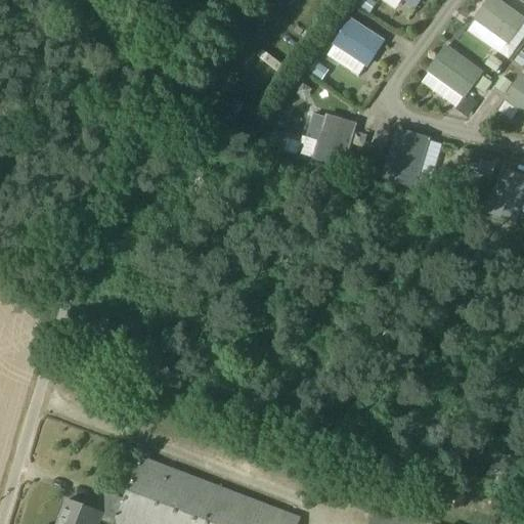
[(377,4),(369,0),(361,0),(357,6),(370,14),(377,4)]
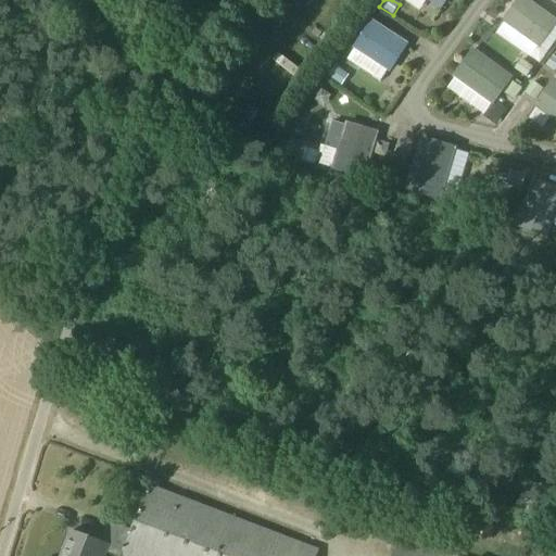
[(555,24),(555,17),(530,0),(517,0),(503,21),(540,48),(555,24)]
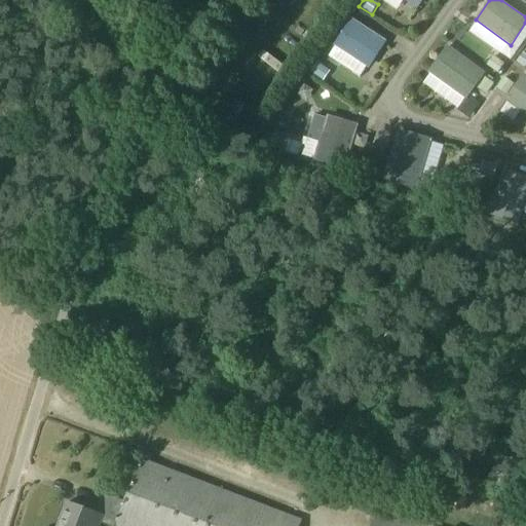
[(370,67),(386,41),(350,19),(334,44),(370,67)]
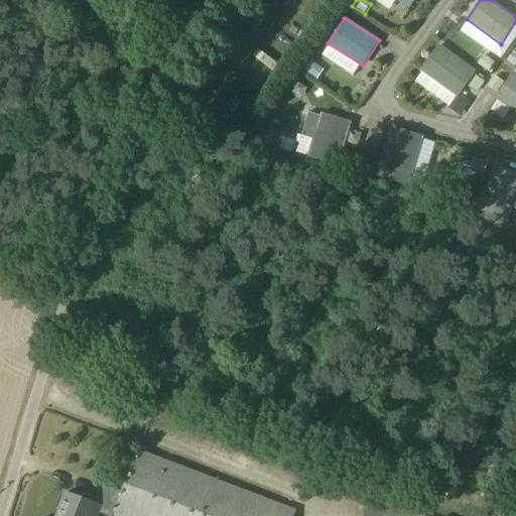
[(457,97),(475,73),(438,45),(420,70),(457,97)]
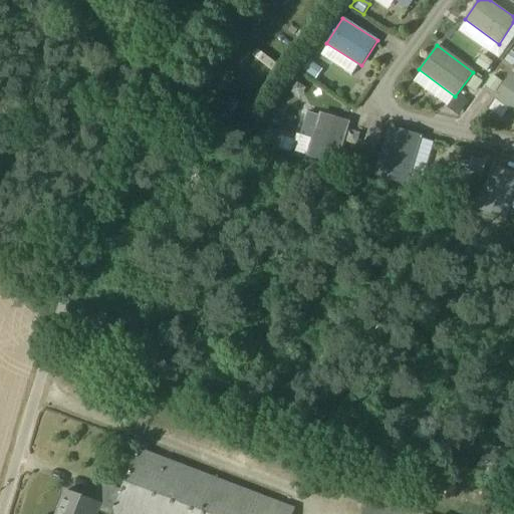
[(513,53),(511,51),(504,60),(513,66),(513,53)]
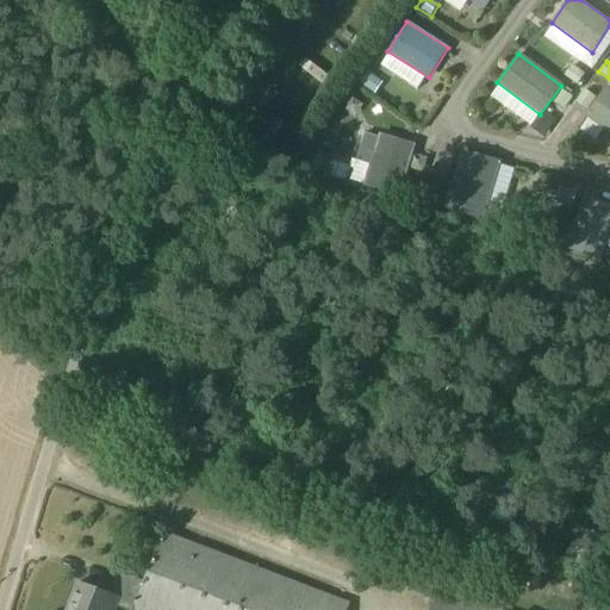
[(585,74),(572,64),(565,76),(578,85),(585,74)]
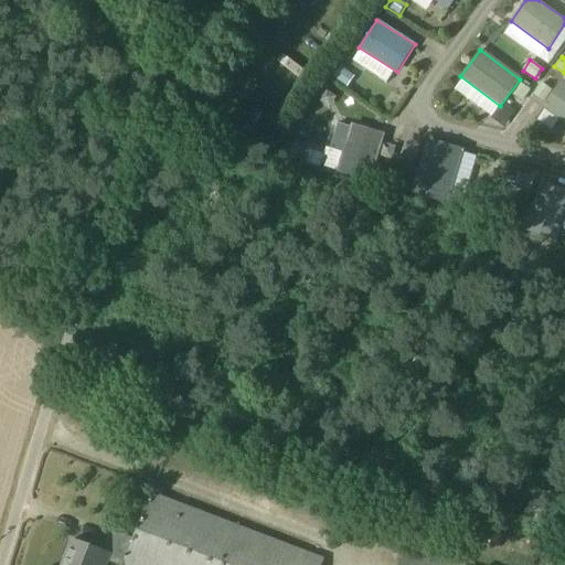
[(342,67),(340,70),(336,76),(334,78),(348,87),(354,76),(342,67)]
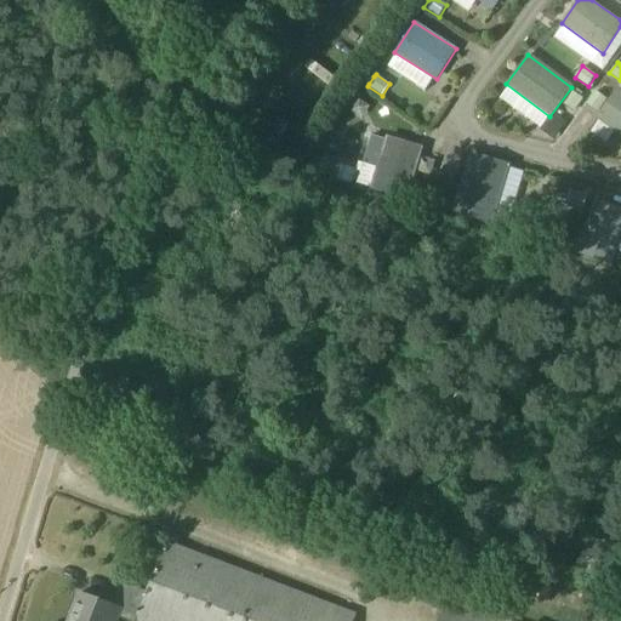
[(620,136),(620,90),(616,87),(596,118),(620,136)]
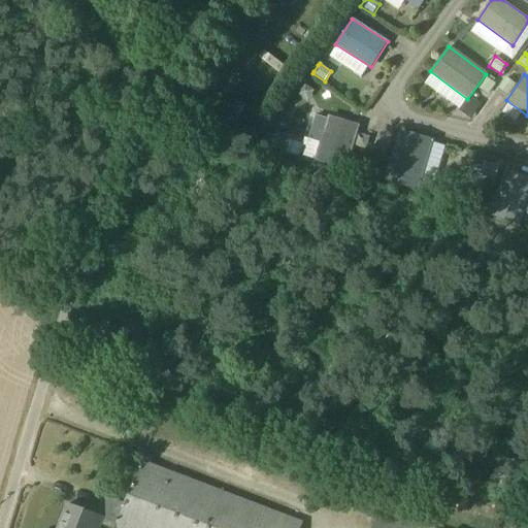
[(486,77),(477,89),(488,95),(495,85),(486,77)]
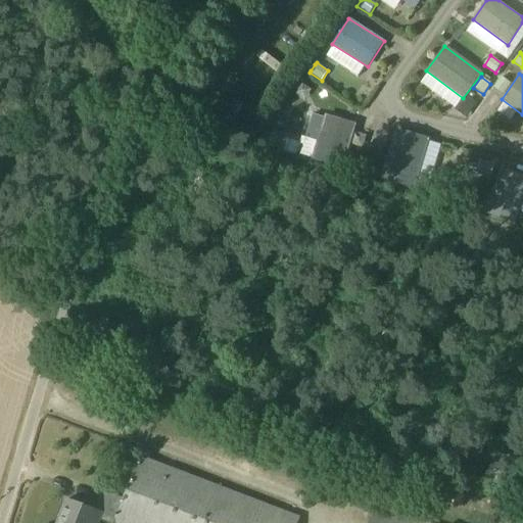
[(502,77),(493,88),(504,95),(512,84),(502,77)]
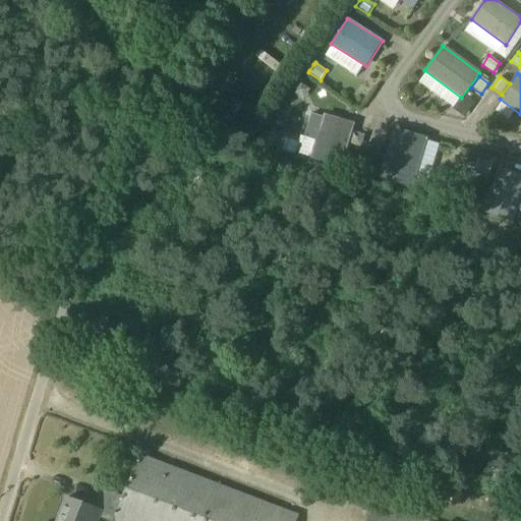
[(353,125),(323,116),(311,156),(342,165),(353,125)]
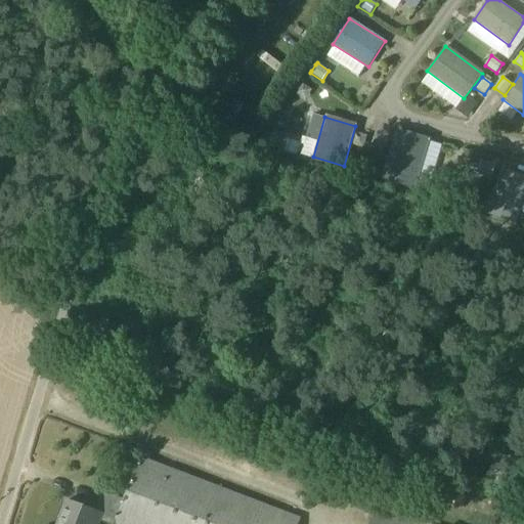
[(413,188),(428,141),(395,131),(381,178),(413,188)]
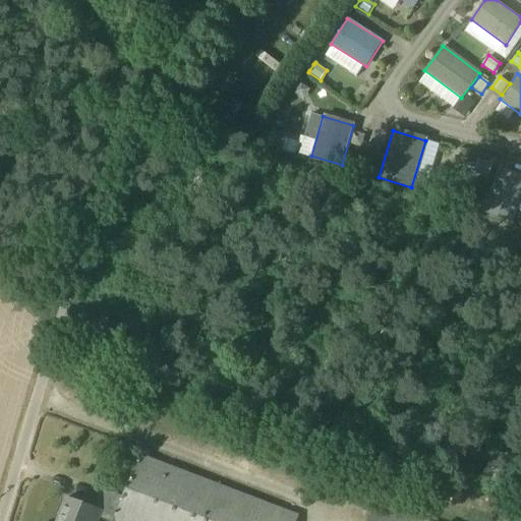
[(275,131),(262,135),(266,148),(279,142),(275,131)]
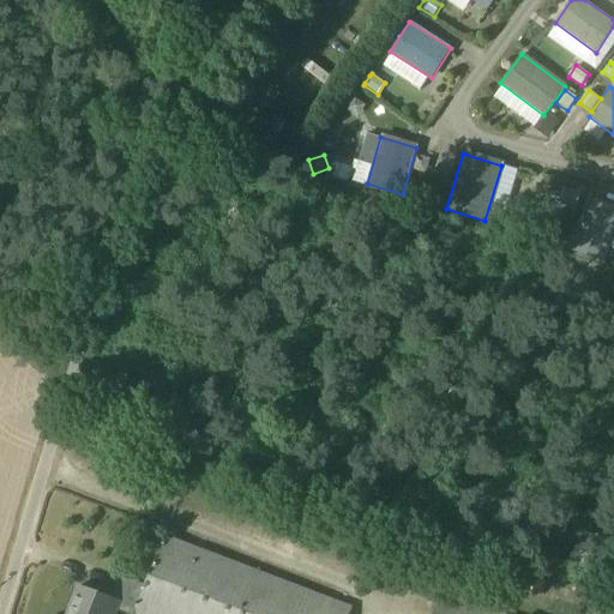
[(581,193),(565,188),(560,202),(577,206),(581,193)]
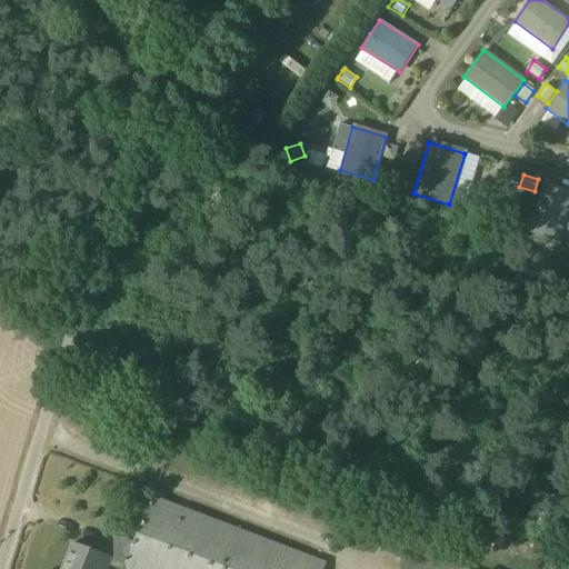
[(560,242),(568,212),(568,191),(543,185),(529,232),(560,242)]
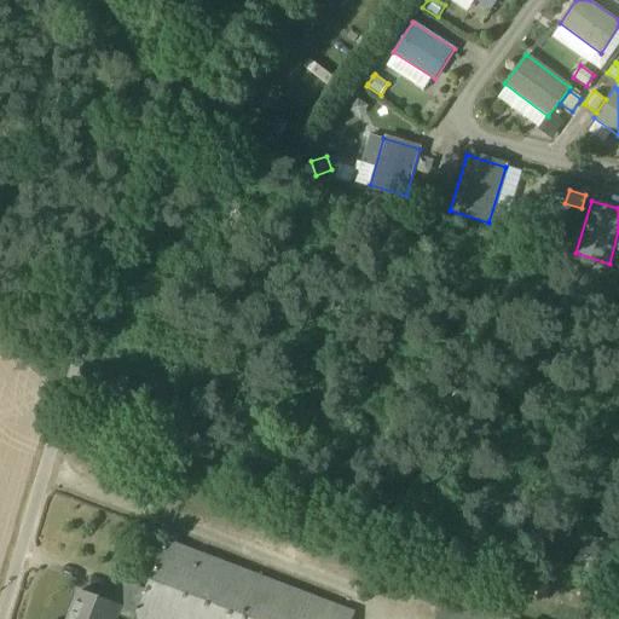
[(351,618),(354,612),(165,541),(146,590),(122,582),(114,605),(79,591),(68,618),(116,618),(117,617),(123,618),(351,618)]
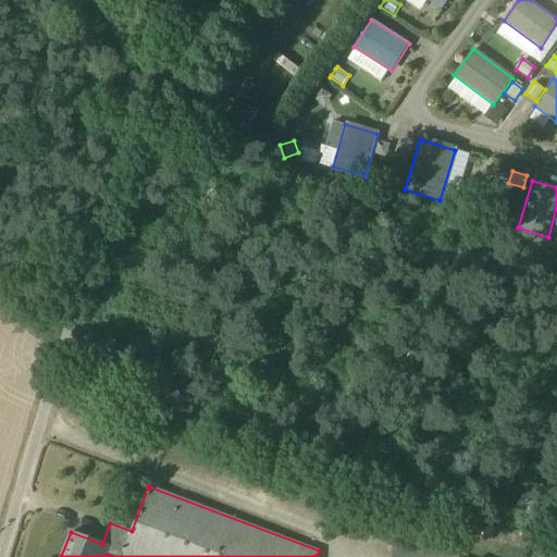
[(432,556),(397,543),(391,556),(432,556)]
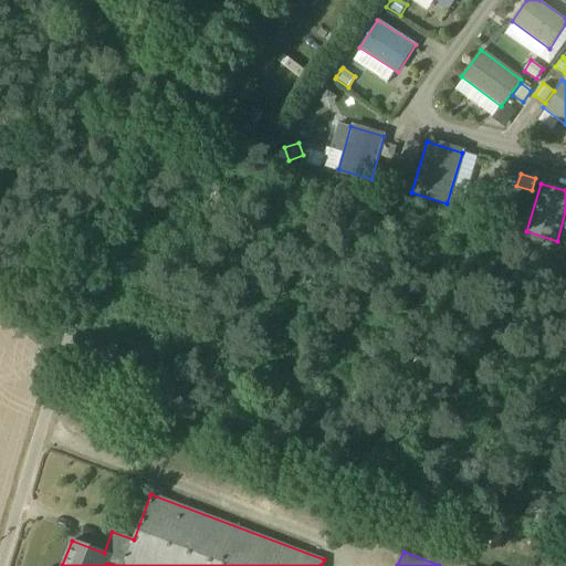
All buildings are outlined.
